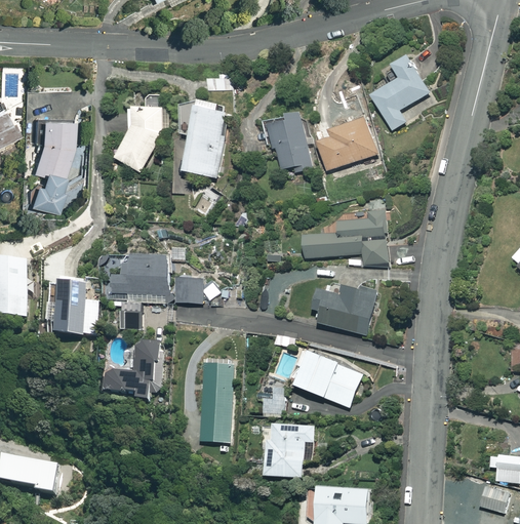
[(151,0),(155,6),(163,2),(167,9),(183,0),(151,0)]
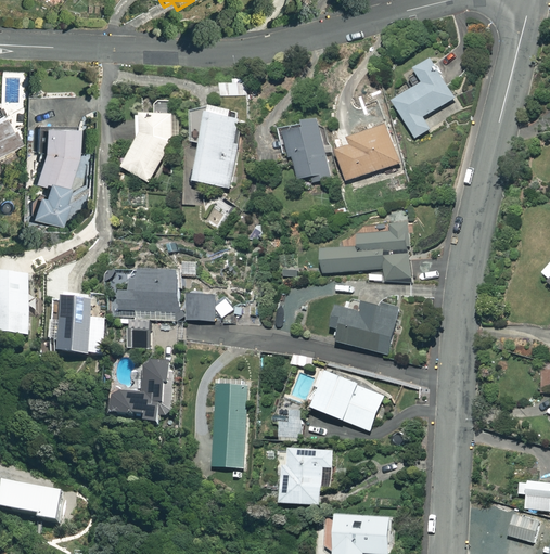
[(391,101),(413,138),(430,128),(422,116),(452,98),(429,60),(416,67),(424,80),(391,101)]
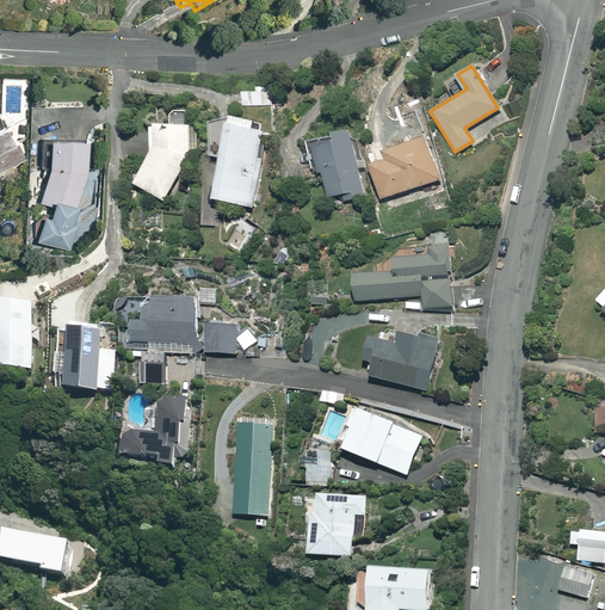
[(264,106),(264,88),(236,87),(236,106),(264,106)]
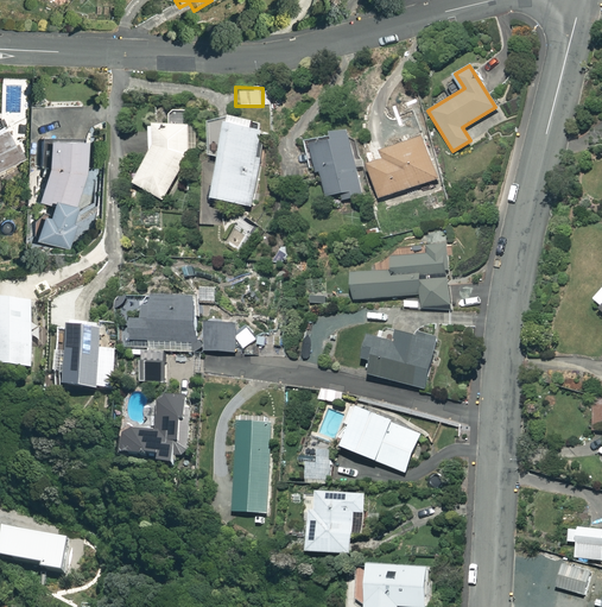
[(217,156),(207,197),(248,208),(270,120),(229,111),(208,117),(208,153),(217,156)]
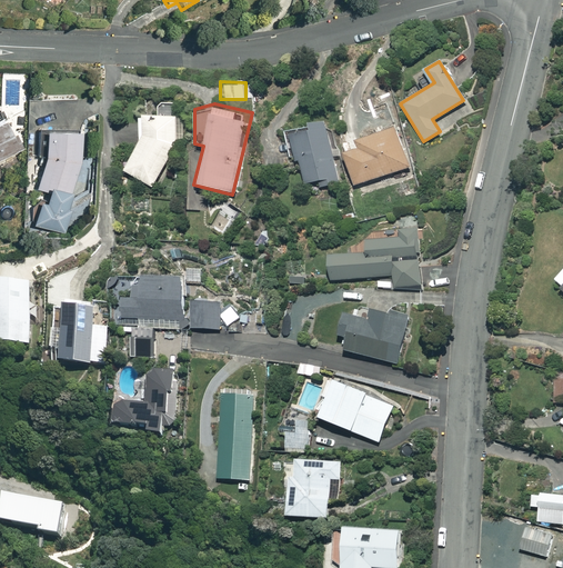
[(122,171),(150,186),(177,147),(178,117),(140,113),(139,139),(122,171)]
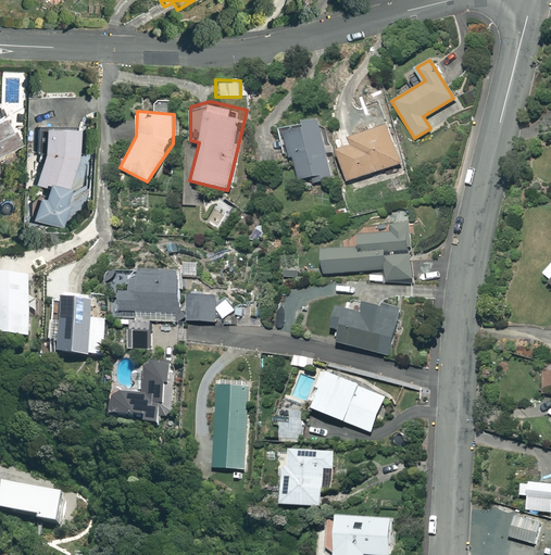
[(0,154),(17,144),(0,112),(0,154)]
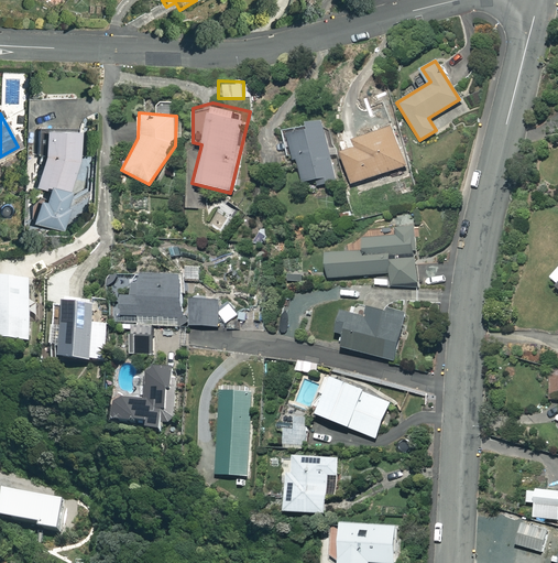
[(319,125),(285,131),(291,159),(295,158),(301,188),(330,183),(319,125)]
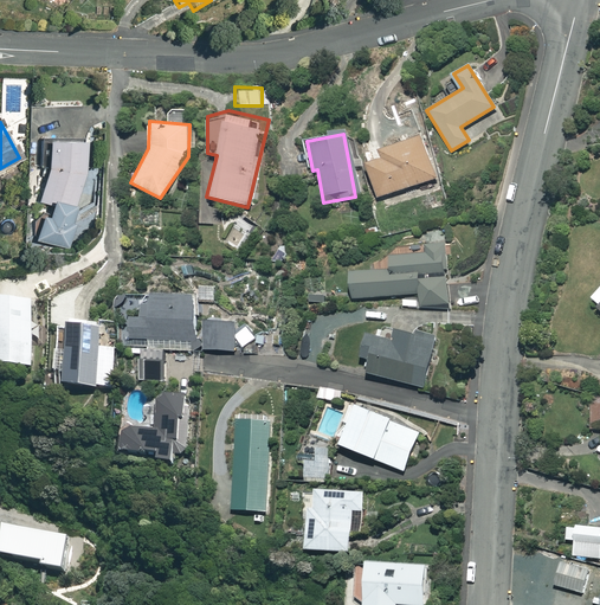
[(380,158),(365,162),(378,200),(434,180),(418,134),(376,148),(380,158)]
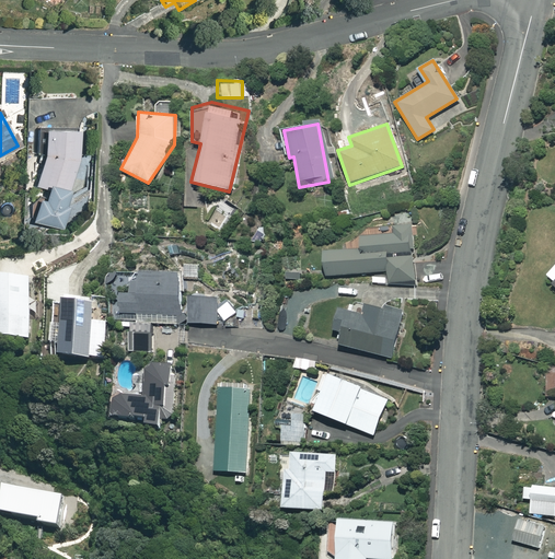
[(33,194),(30,220),(60,228),(71,190),(66,188),(76,162),(77,125),(39,125),(39,152),(30,185),(42,187),(41,195),(33,194)]
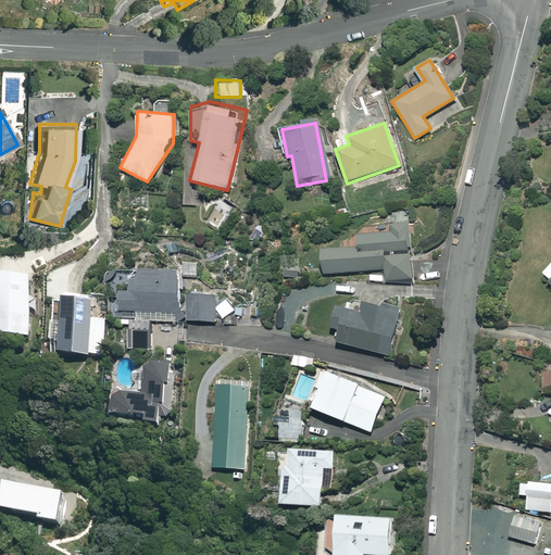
[(232,212),(212,202),(200,225),(221,235),(232,212)]
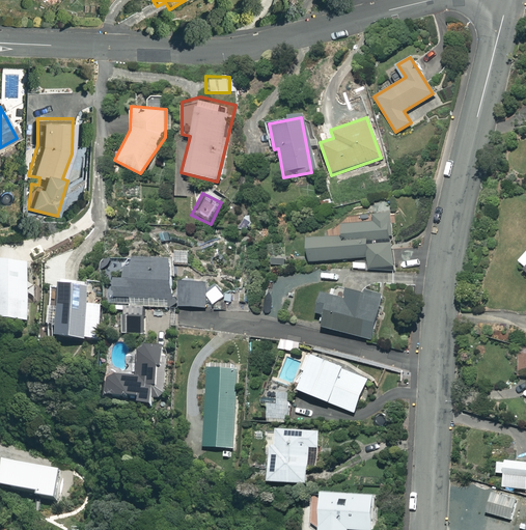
[(304,241),(306,261),(364,256),(366,271),(393,269),(388,210),(369,211),(369,221),(338,223),(339,238),(304,241)]
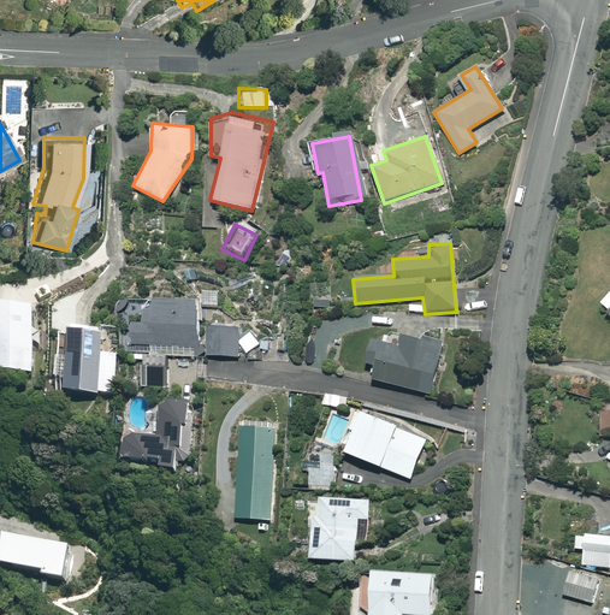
[(134,315),(134,349),(197,350),(199,295),(149,295),(149,315),(134,315)]
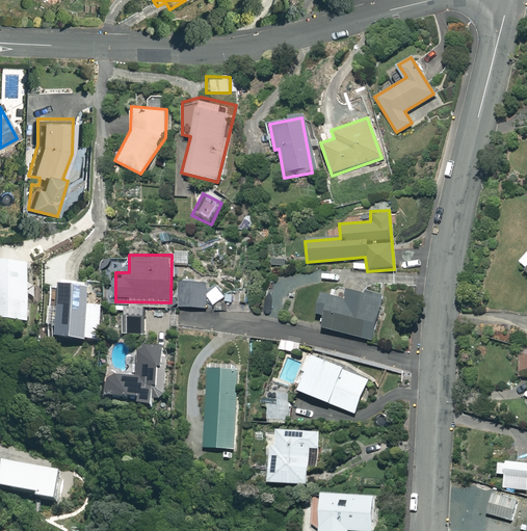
[(0,317),(24,319),(26,264),(0,262),(0,317)]
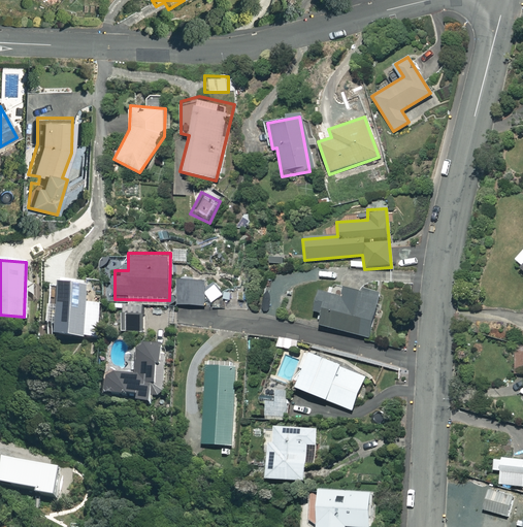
[(204,277),(177,275),(175,303),(203,304),(204,277)]
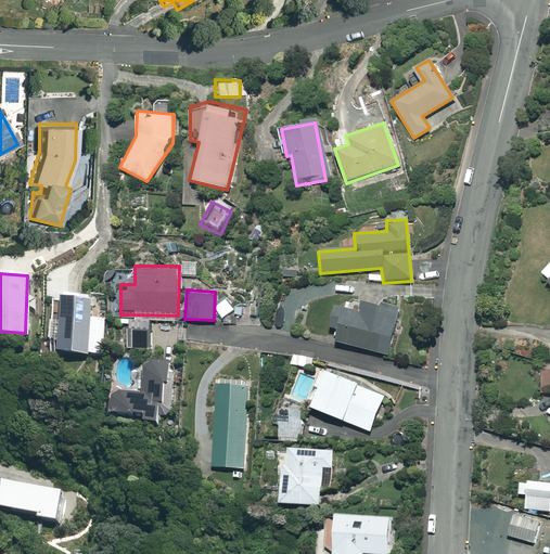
[(61,292),(55,351),(90,353),(96,295),(61,292)]
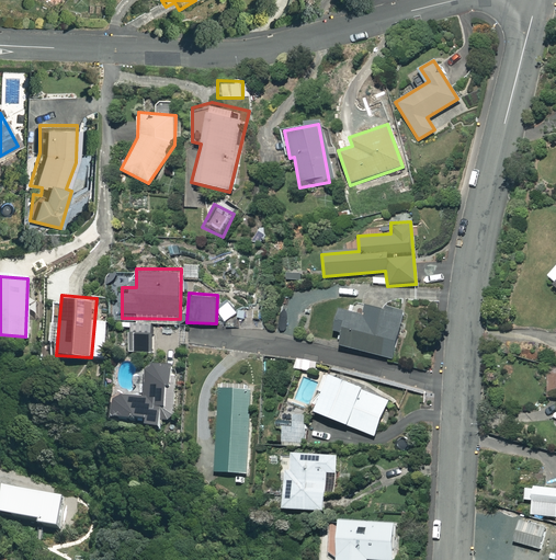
[(341,332),(337,345),(388,361),(403,312),(365,301),(361,317),(336,309),(330,329),(341,332)]
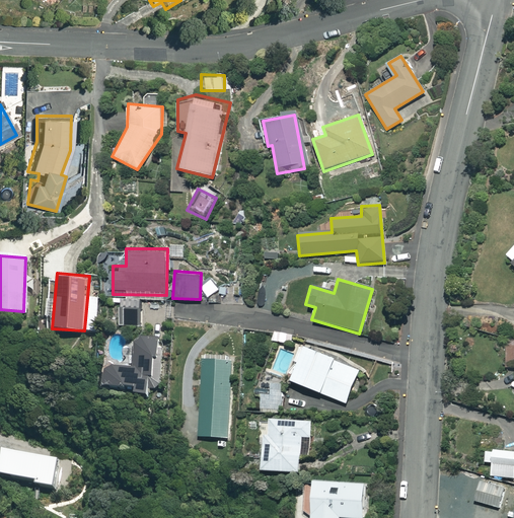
[(138,302),(116,301),(115,326),(137,327),(138,302)]
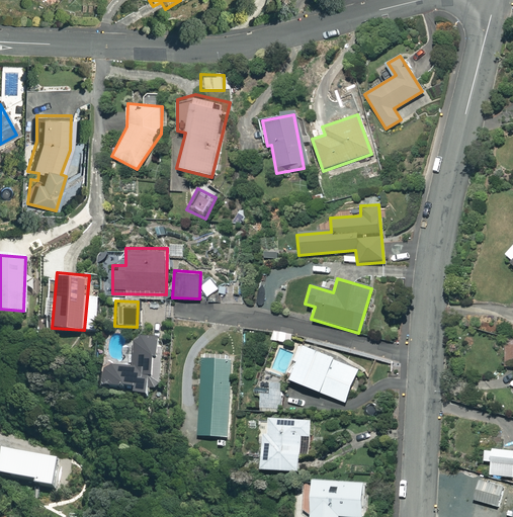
[(101,367),(100,390),(154,392),(156,337),(130,336),(129,368),(101,367)]
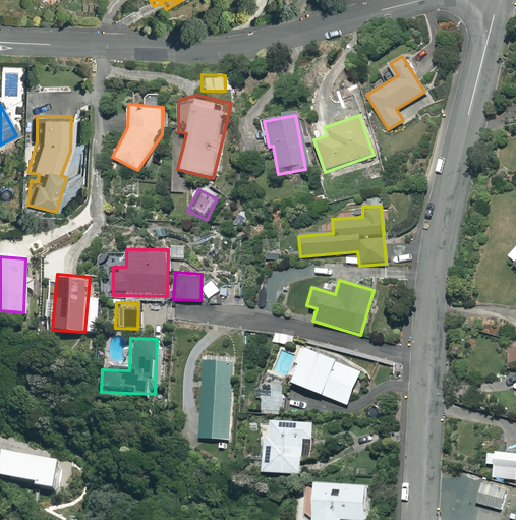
[(304,346),(289,380),(344,404),(359,370),(304,346)]
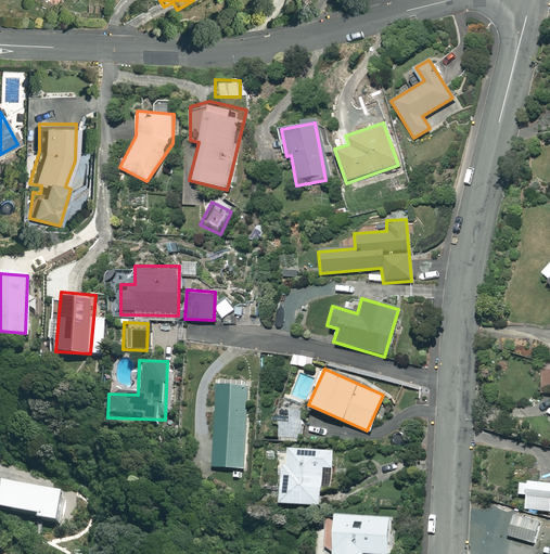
[(215,378),(208,463),(241,465),(246,381),(215,378)]
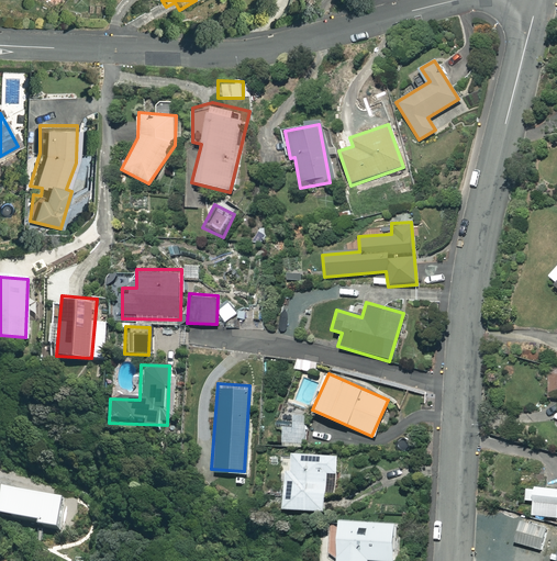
[(305,410),(281,406),(275,442),(299,447),(305,410)]
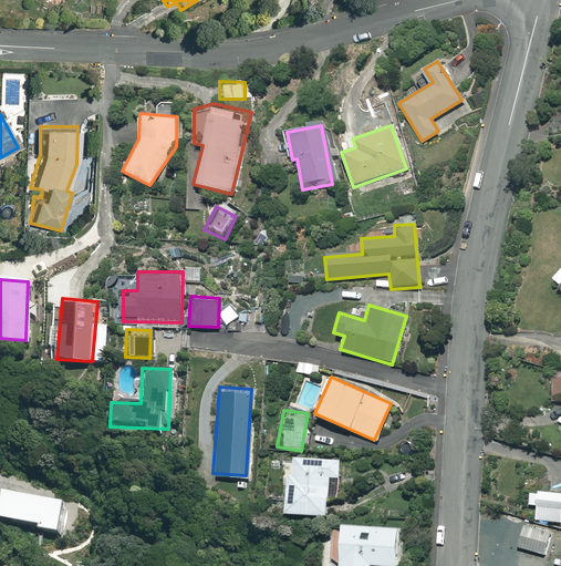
[(287,474),(284,512),(324,513),(326,479),(336,479),(338,459),(292,456),(291,474),(287,474)]
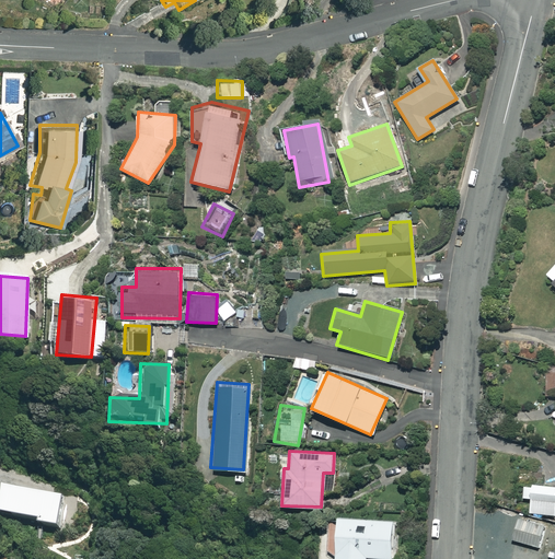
[(64,500),(0,489),(0,520),(26,524),(25,528),(57,534),(64,500)]
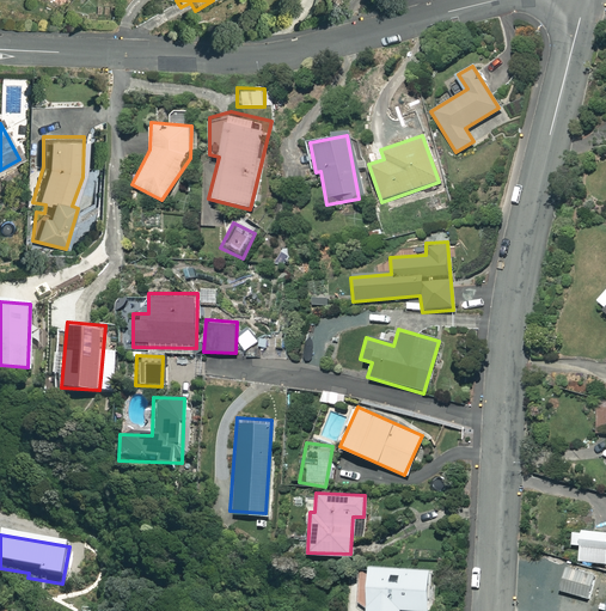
[(605,538),(583,537),(581,564),(605,566),(605,538)]
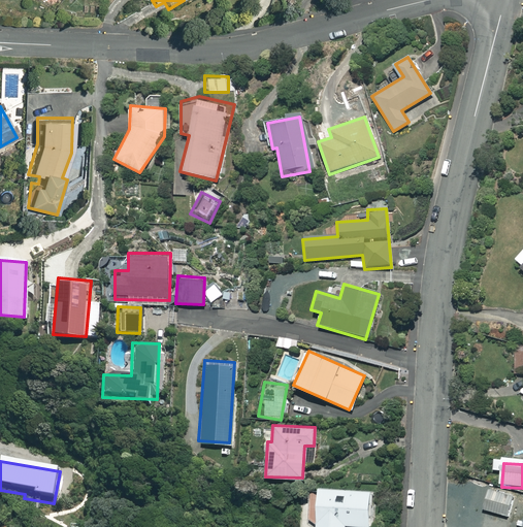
[(319,488),(316,526),(344,526),(345,523),(366,524),(368,491),(319,488)]
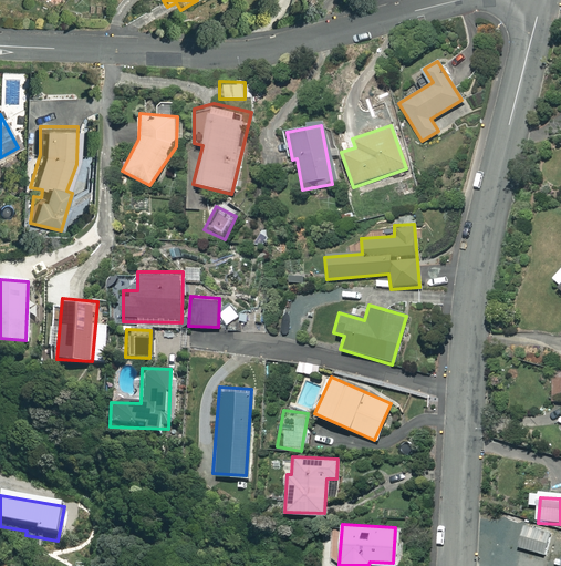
[(520,525),(513,547),(540,556),(548,533),(520,525)]
